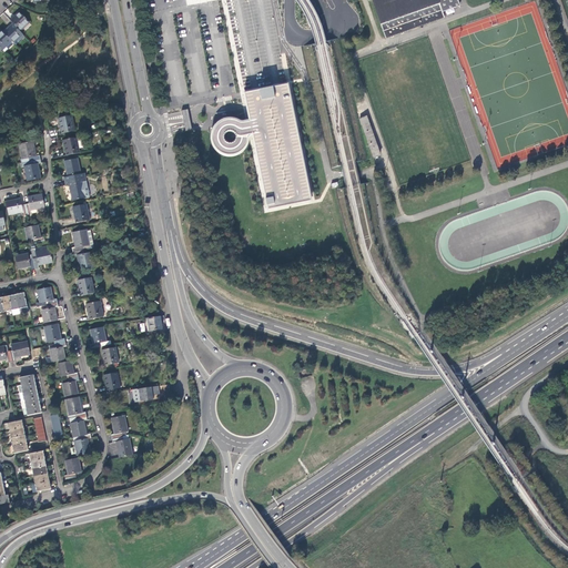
[(270,69),(255,0),(239,0),(255,72),(270,69)]
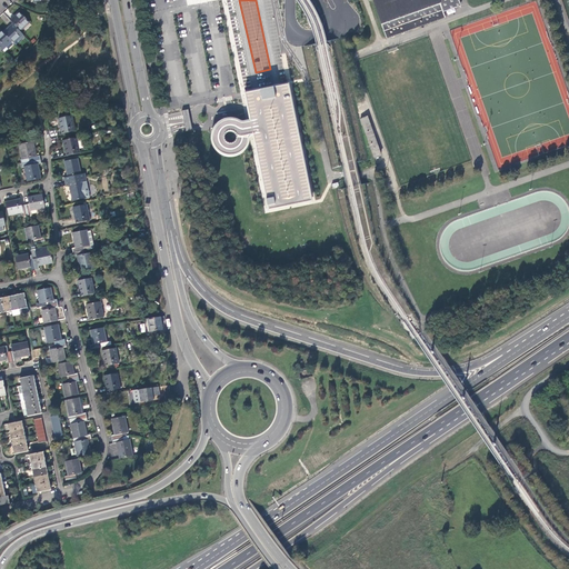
[(285,68),(270,0),(262,0),(277,68),(285,68)]
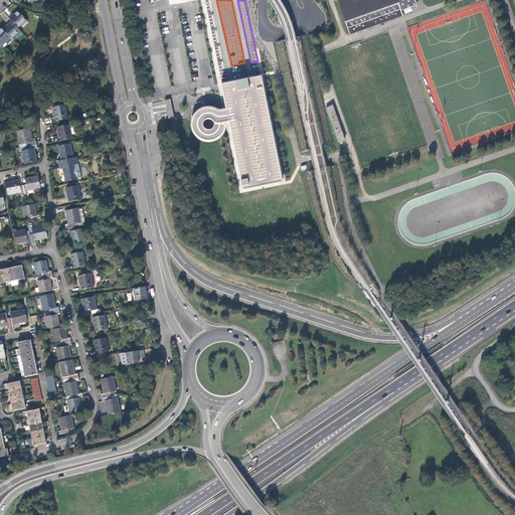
[(415,0),(337,0),(350,34),(402,15),(400,11),(417,5),(415,0)]
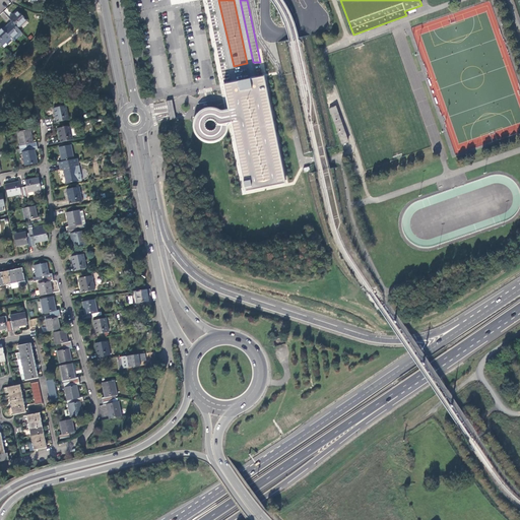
[(17,11),(9,19),(12,22),(18,28),(26,21),(17,11)]
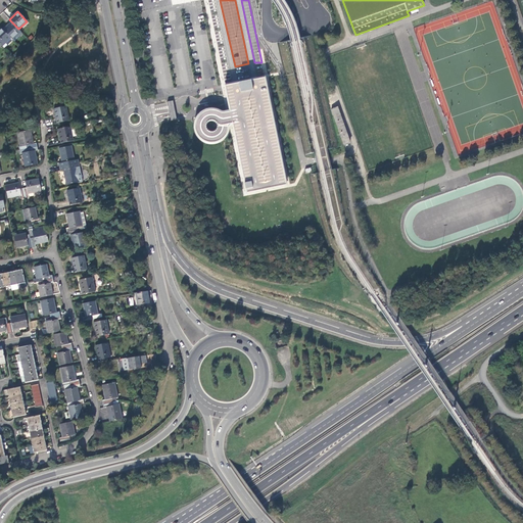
[(179,85),(168,19),(156,21),(169,87),(179,85)]
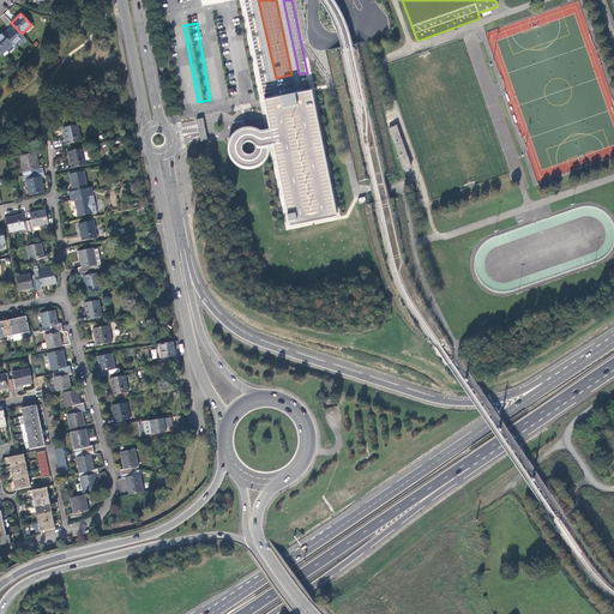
[(14,47),(25,37),(22,34),(14,26),(4,35),(12,44),(14,47)]
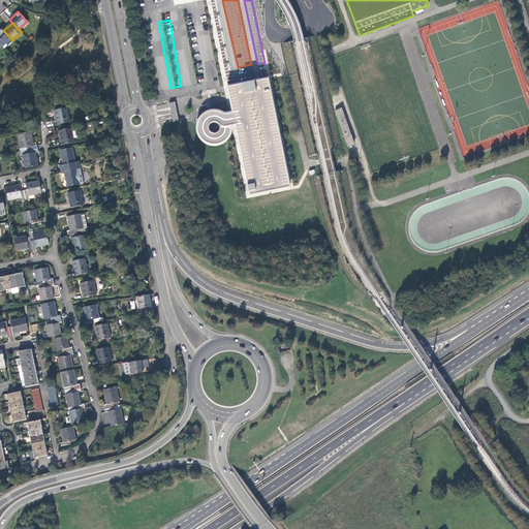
[(0,43),(2,47),(10,38),(3,30),(2,28),(0,30),(0,43)]
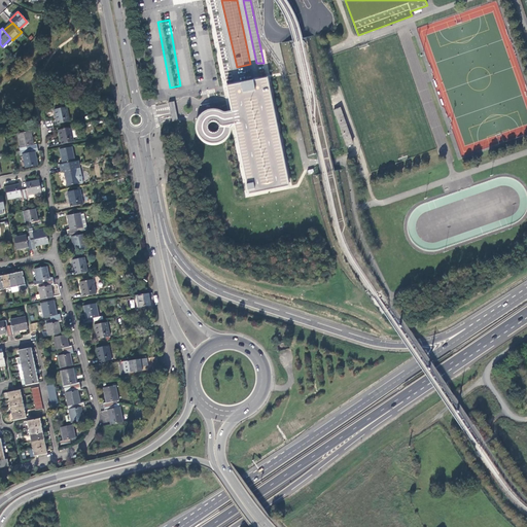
[(10,38),(2,46),(4,48),(13,40),(12,40),(10,38)]
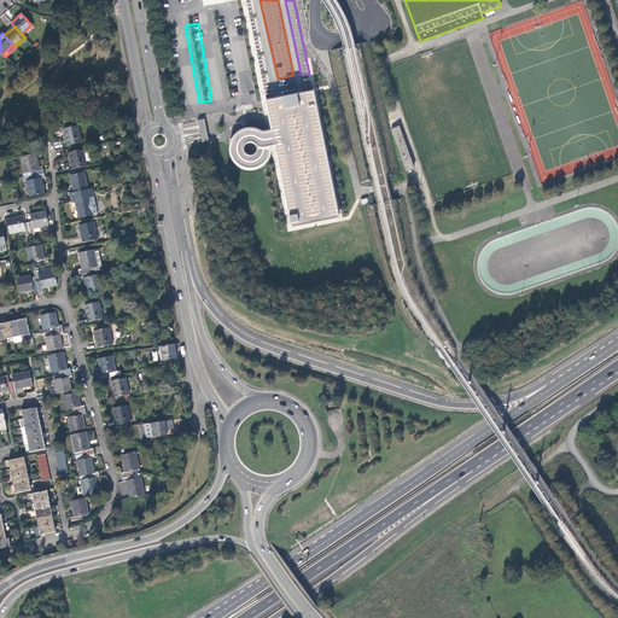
[(339,220),(314,91),(298,94),(277,98),(264,100),(267,115),(268,120),(270,130),(263,132),(261,132),(256,129),(252,128),(246,129),(242,130),(238,133),(235,135),(234,136),(231,141),(229,149),(229,156),(233,163),(238,168),(248,170),(254,172),(260,169),(263,165),(267,163),(270,158),(272,152),(272,150),(274,147),(291,229),(339,220)]
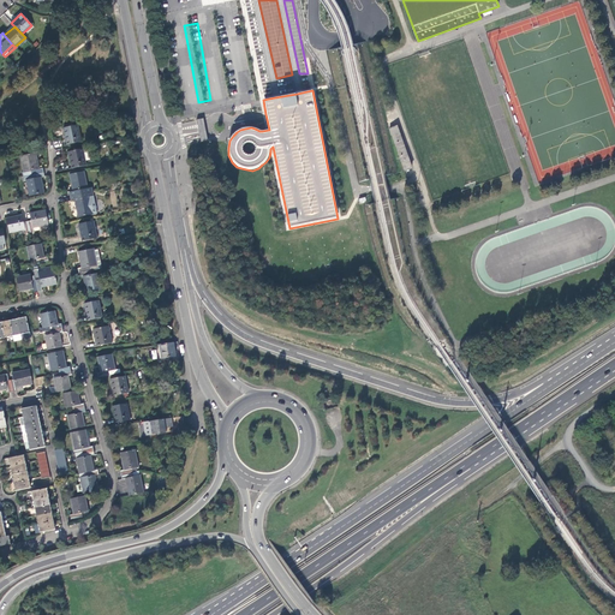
[(203,119),(196,120),(201,141),(201,142),(208,141),(208,139),(203,119)]
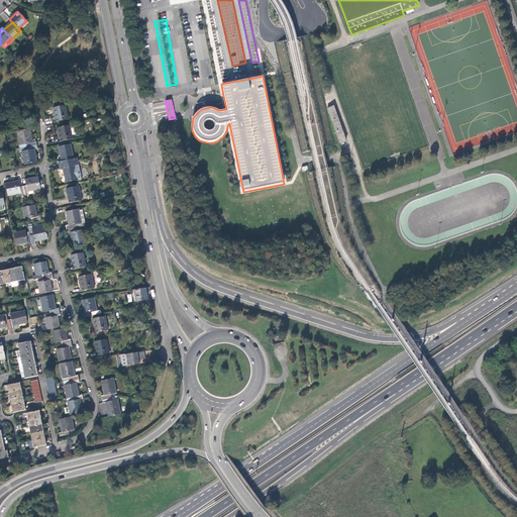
[(65,104),(53,107),(56,121),(68,119),(65,104)]
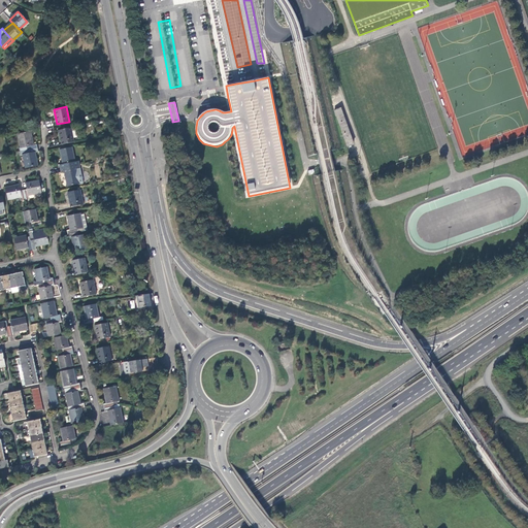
[(61,144),(73,141),(72,138),(75,137),(73,127),(58,130),(61,144)]
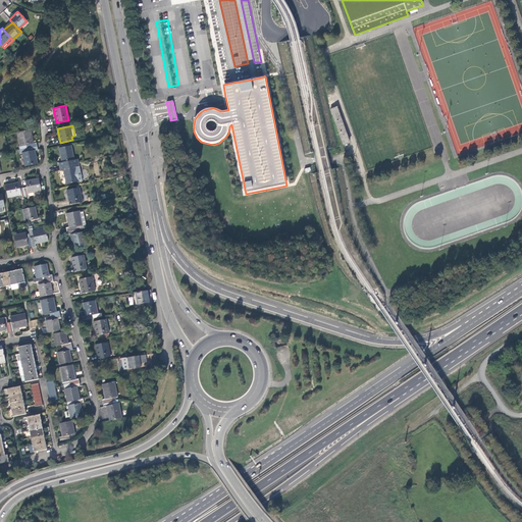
[(18,147),(19,151),(37,147),(36,143),(33,144),(30,129),(17,133),(19,147),(18,147)]
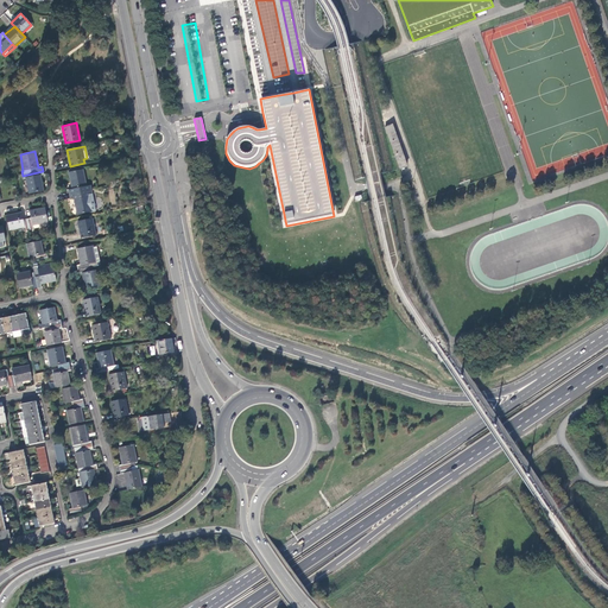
[(90,187),(86,187),(82,169),(68,172),(71,190),(68,190),(69,195),(92,190),(90,187)]
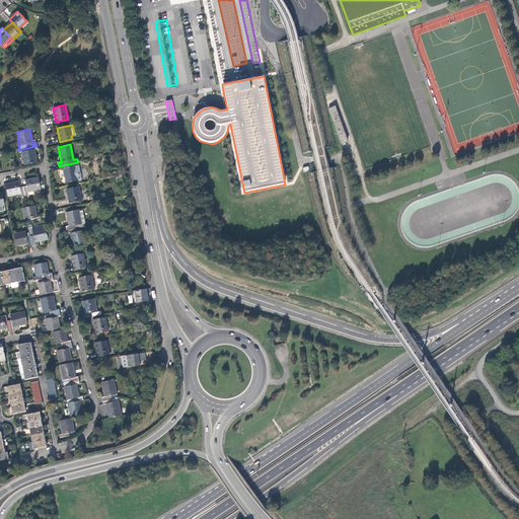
[(36,146),(19,150),(20,153),(21,152),(23,165),(36,163),(33,150),(38,149),(36,146)]
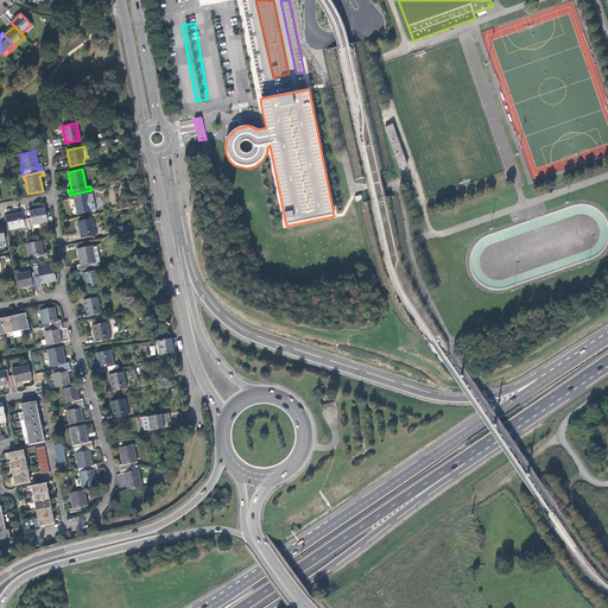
[(92,190),(69,195),(69,198),(74,197),(76,214),(92,211),(88,194),(92,194),(92,190)]
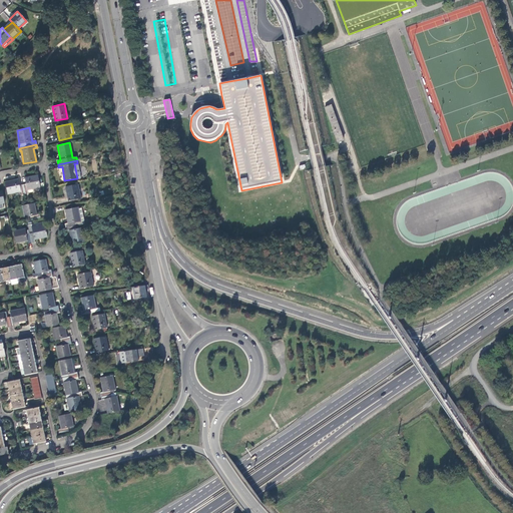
[(25,184),(22,184),(24,193),(27,193),(26,190),(39,187),(37,175),(24,178),(25,184)]
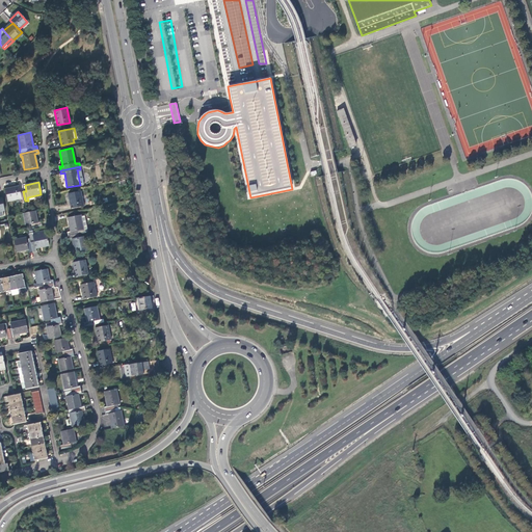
[(25,201),(23,191),(20,192),(18,186),(4,189),(7,202),(21,198),(21,202),(25,201)]
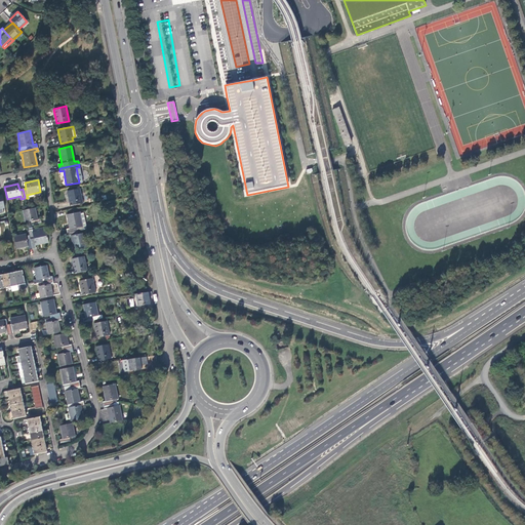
[(67,191),(70,205),(82,203),(79,189),(67,191)]
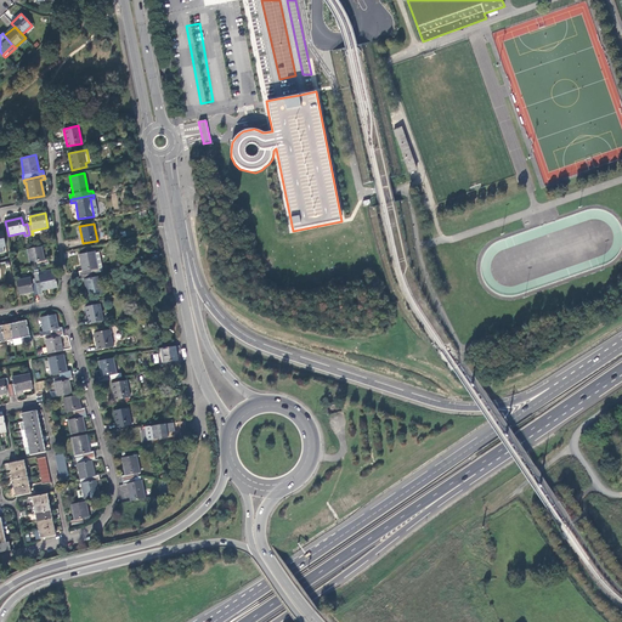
[(44,260),(41,247),(32,249),(26,250),(28,264),(35,263),(35,267),(47,265),(46,260),(44,260)]
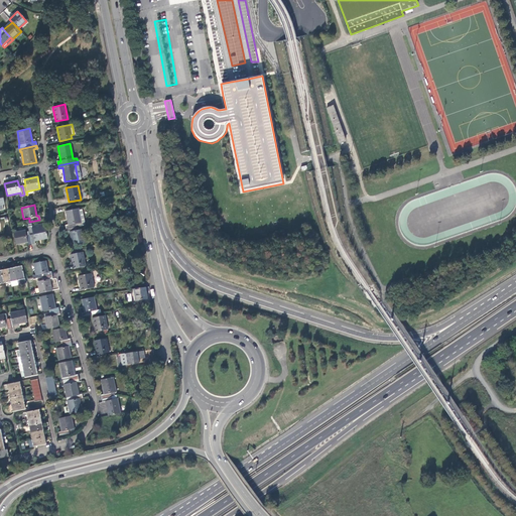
[(83,226),(82,223),(79,211),(79,209),(66,211),(69,225),(65,226),(66,229),(76,227),(83,226)]
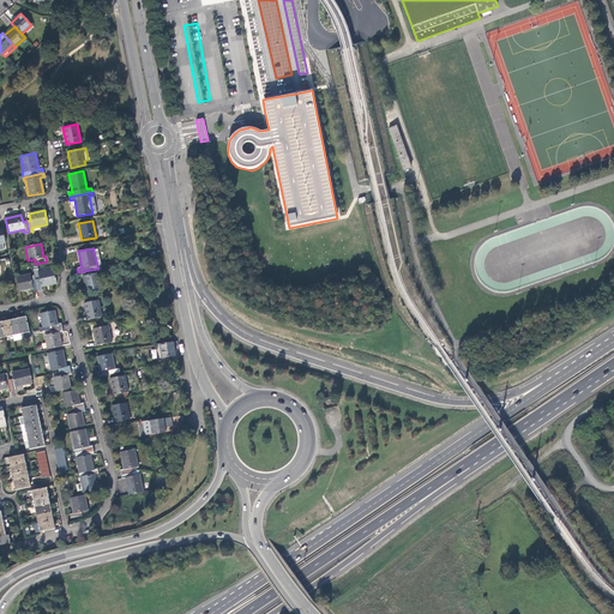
[(37,278),(34,280),(36,292),(41,292),(40,287),(55,284),(53,269),(36,271),(37,278)]
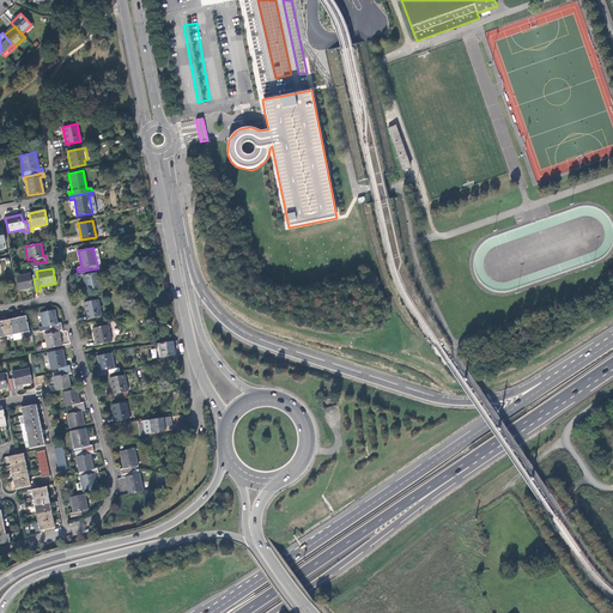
[(91,273),(90,269),(78,272),(79,275),(83,275),(86,291),(102,287),(98,272),(91,273)]
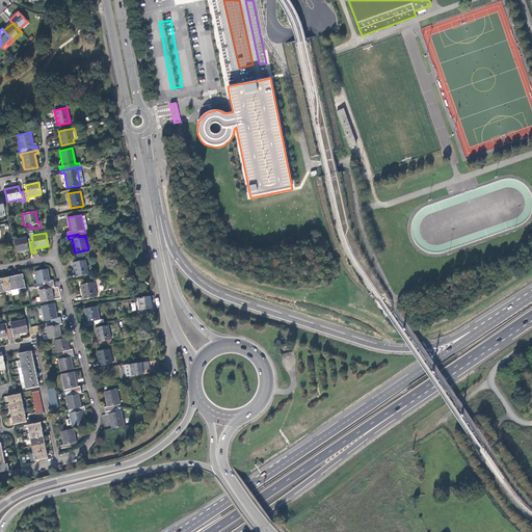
[(25,237),(12,239),(16,251),(27,249),(27,254),(31,253),(29,242),(26,242),(25,237)]
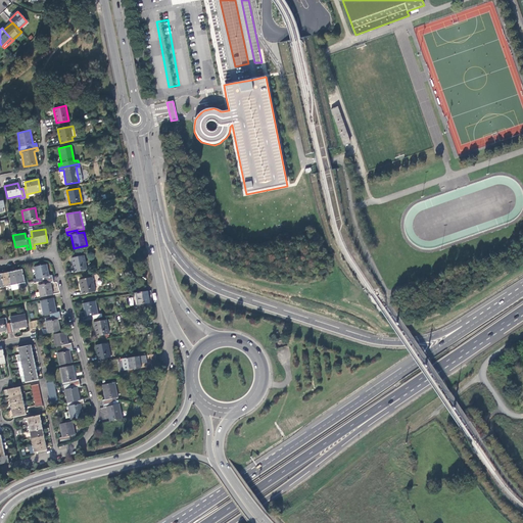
[(72,258),(75,273),(87,270),(84,255),(72,258)]
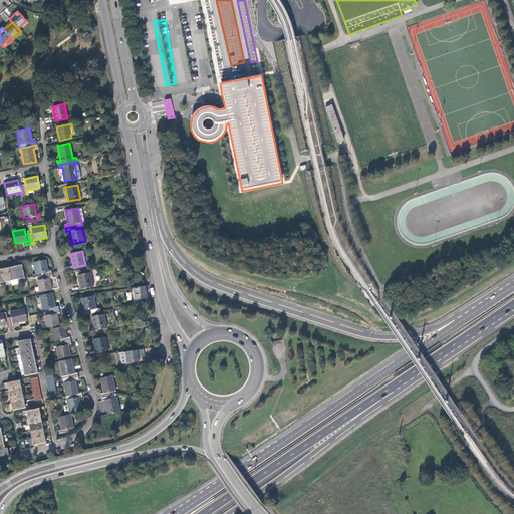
[(41,276),(51,274),(50,270),(47,270),(45,259),(32,262),(34,274),(31,274),(32,277),(41,276)]
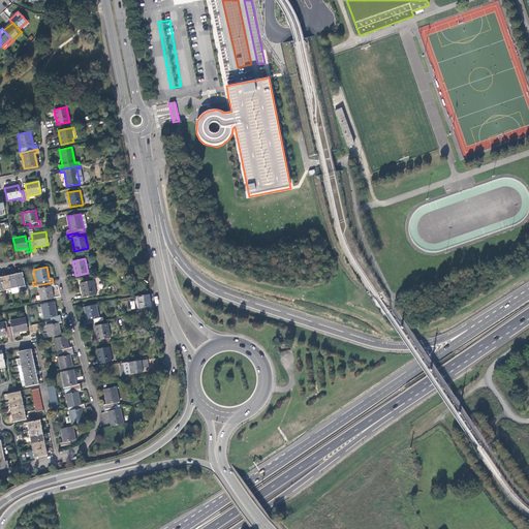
[(27,290),(26,284),(24,284),(21,273),(14,274),(18,291),(27,290)]
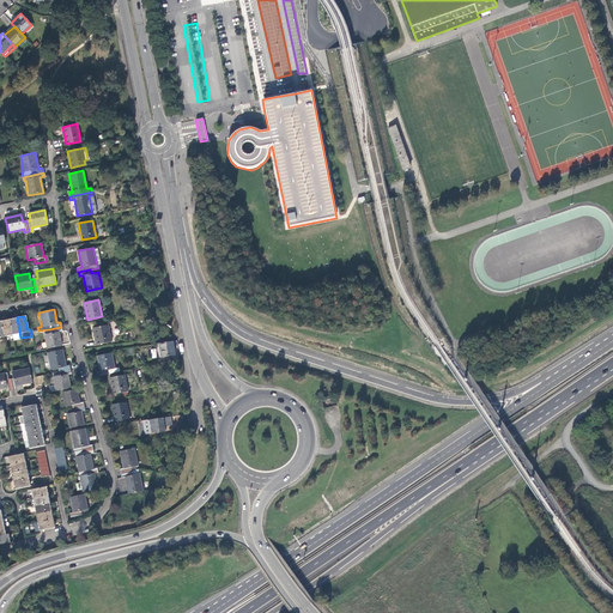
[(12,340),(20,338),(17,317),(8,319),(12,334),(12,340)]
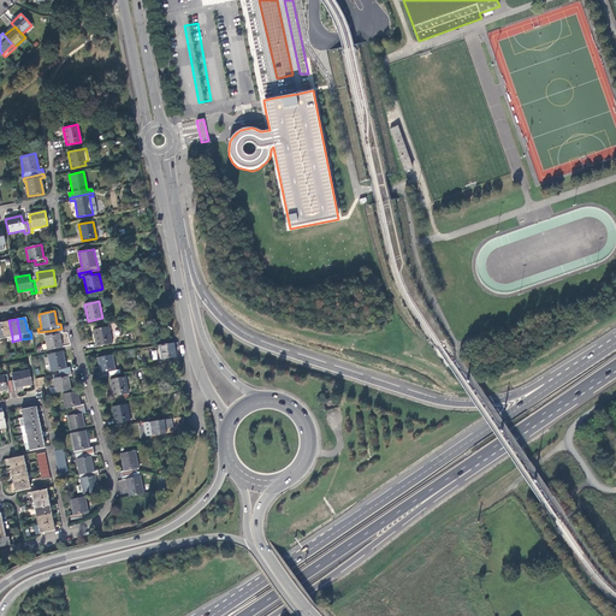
[(12,336),(9,320),(0,321),(4,337),(12,336)]
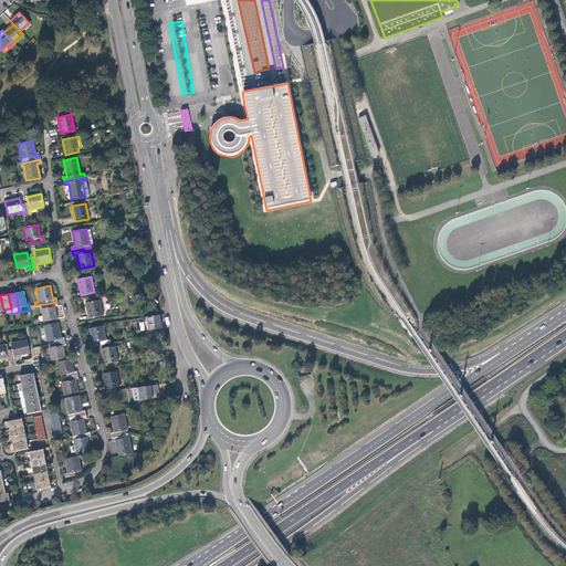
[(86,303),(88,320),(102,316),(100,301),(86,303)]
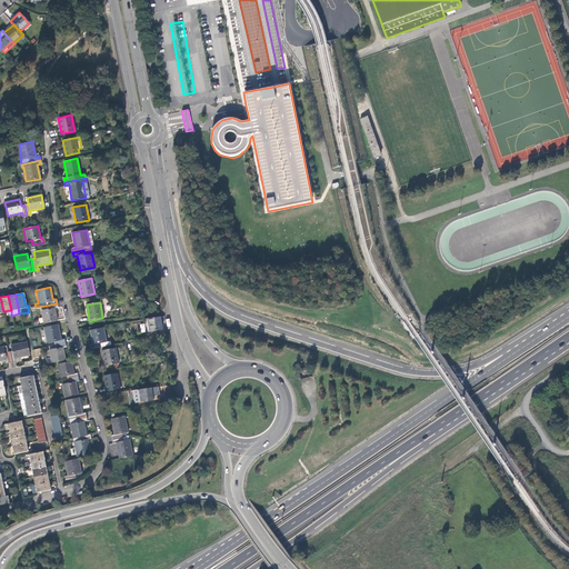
[(58,307),(57,303),(46,306),(46,309),(40,310),(42,322),(57,320),(55,308),(58,307)]
